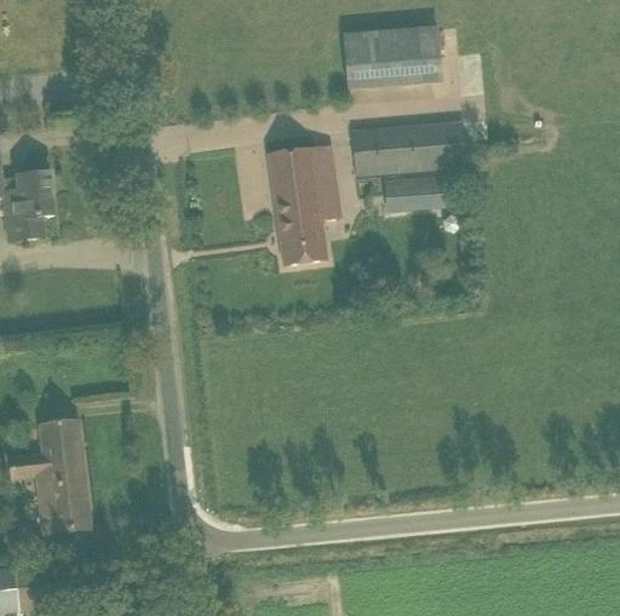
[(342,33),(348,88),(442,81),(437,26),(342,33)]
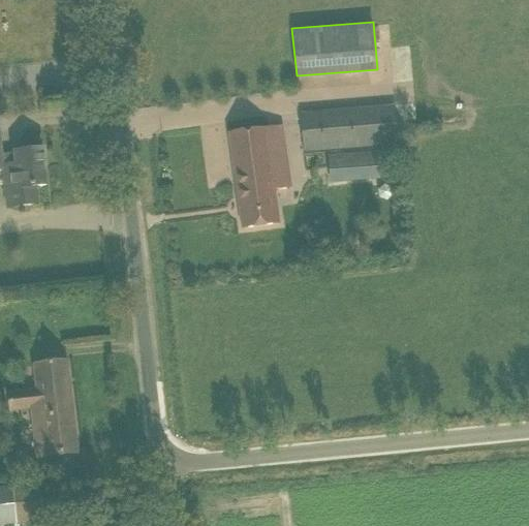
[(395,102),(300,111),(303,150),(355,146),(381,144),(398,143),(395,102)]
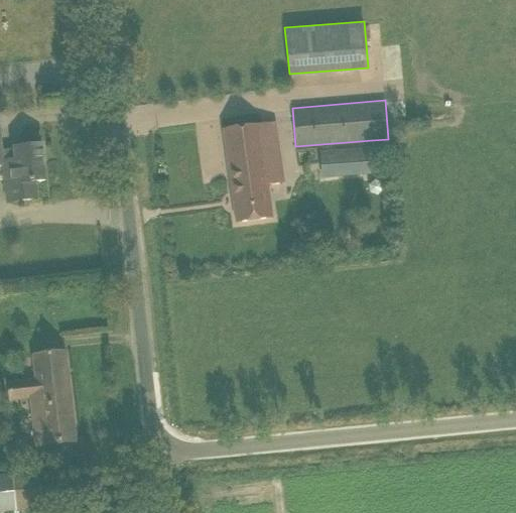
[(276,120),(223,128),(236,220),(272,215),(268,183),(285,180),(276,120)]
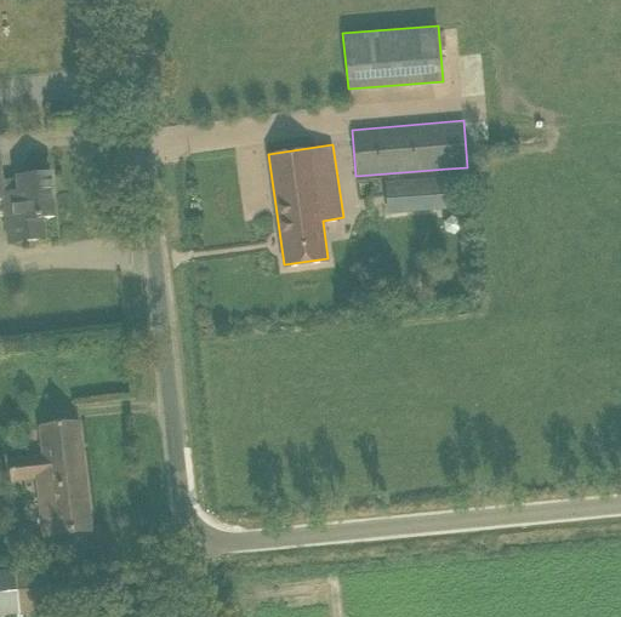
[(0,196),(1,196),(6,240),(44,236),(41,216),(53,215),(49,172),(1,177),(0,164),(0,196)]
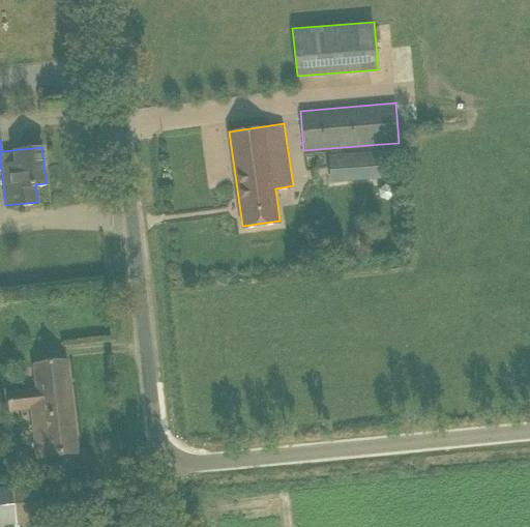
[(388,149),(344,151),(346,174),(389,172),(388,152),(388,149)]
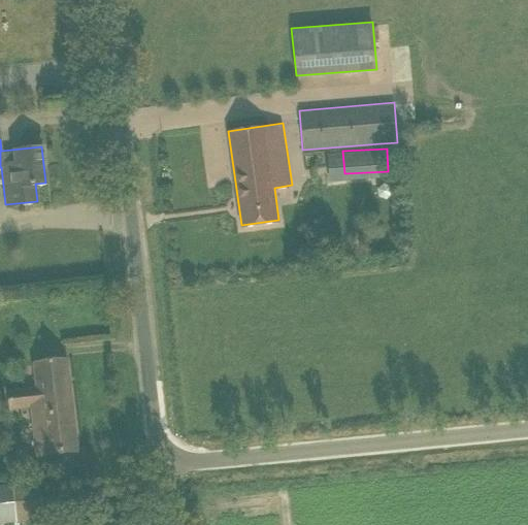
[(77,450),(66,358),(35,362),(37,384),(8,388),(10,404),(31,402),(37,454),(77,450)]
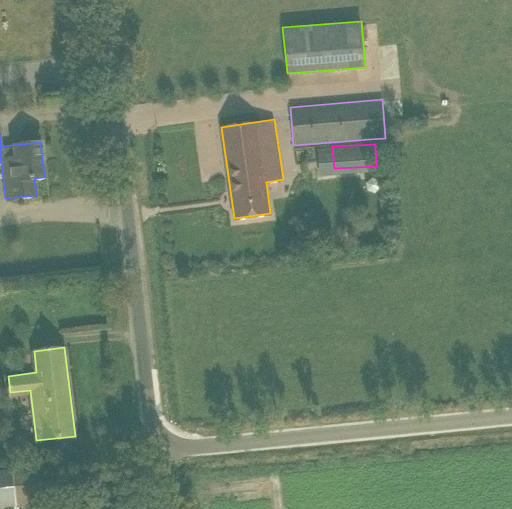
[(41,467),(0,470),(0,508),(44,504),(41,467)]
